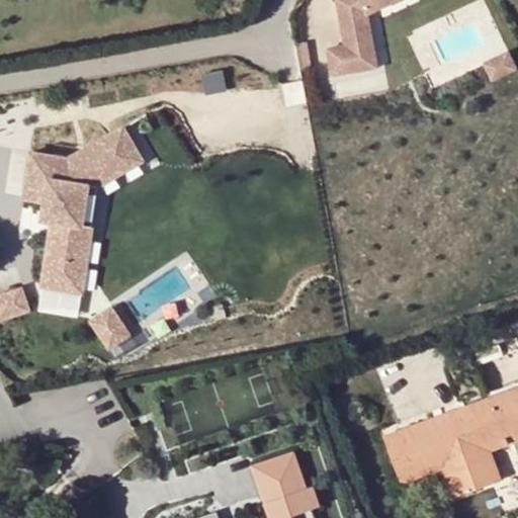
[(344,0),(345,2),(339,4),(346,45),(328,49),(333,74),(360,69),(355,39),(371,36),(366,11),(390,0),(344,0)]
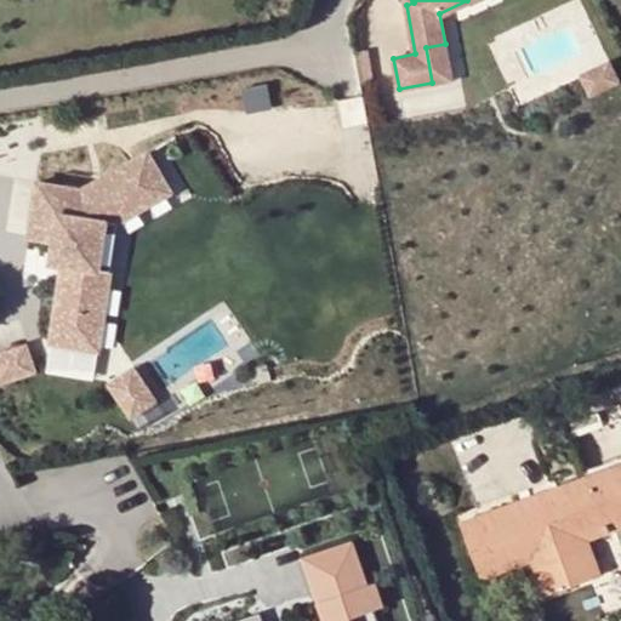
[(432,83),(451,79),(445,44),(426,47),(432,83)]
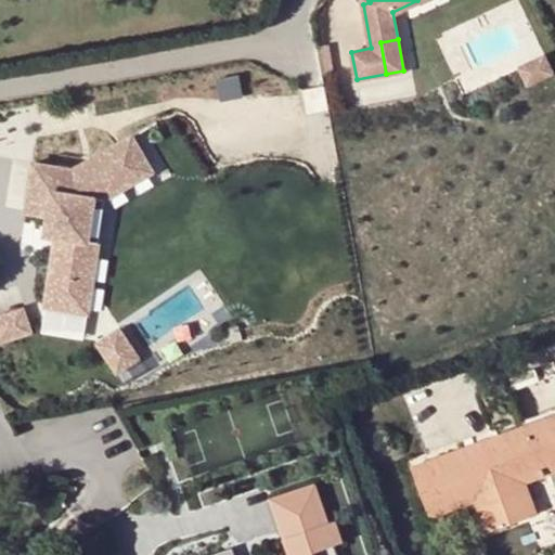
[(540,68),(531,51),(506,63),(515,80),(540,68)]
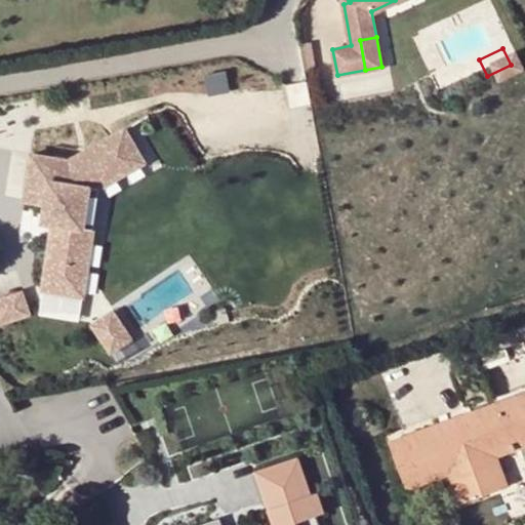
[(71,159),(32,153),(25,199),(46,202),(43,219),(54,221),(66,224),(64,236),(52,234),(44,289),(83,294),(99,187),(145,161),(125,128),(85,151),(84,161),(71,159)]
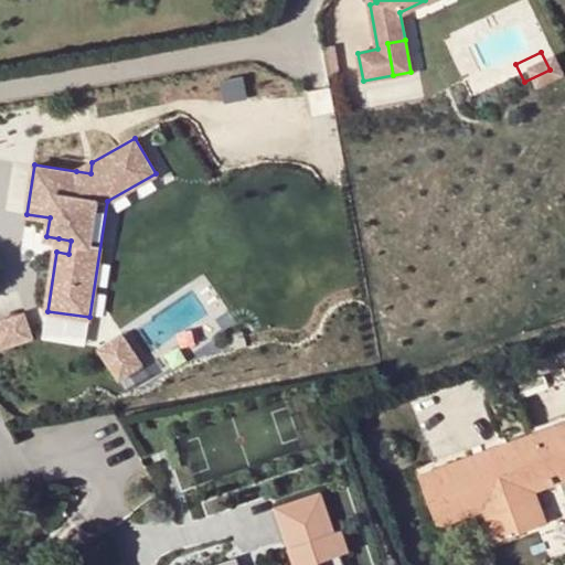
[(76,171),(91,173),(92,162),(76,171)]
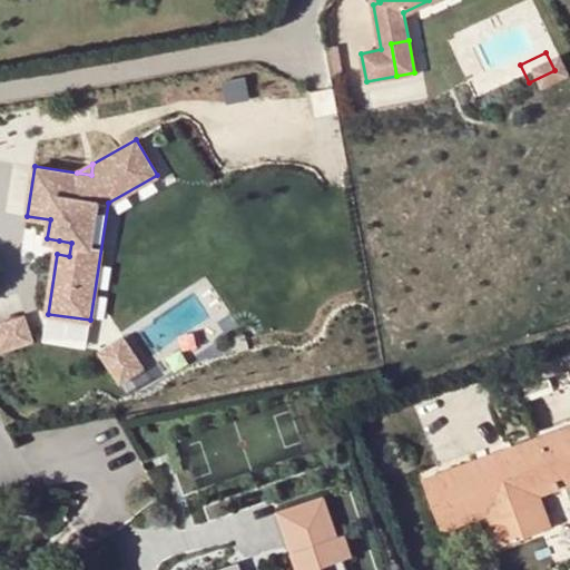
[(69,256),(71,243),(59,241),(57,254),(69,256)]
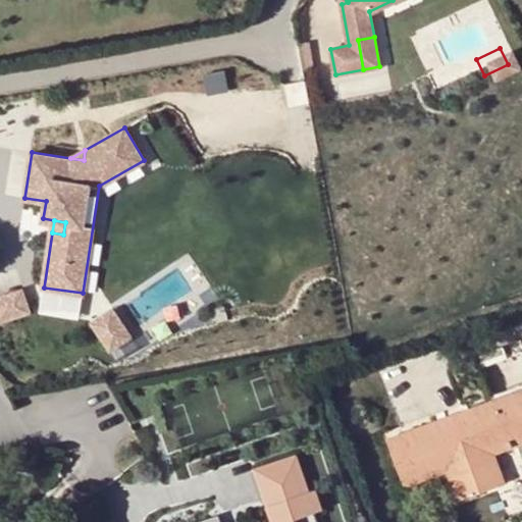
[(31,312),(23,288),(0,295),(0,320),(0,322),(31,312)]
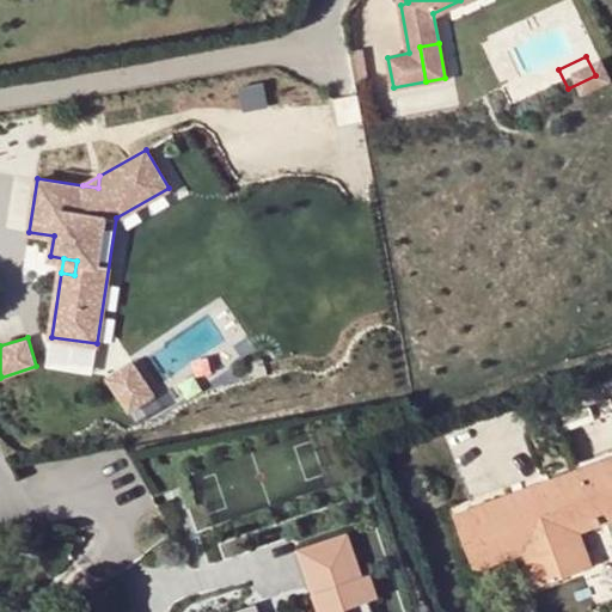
[(155,395),(132,360),(106,377),(129,411),(155,395)]
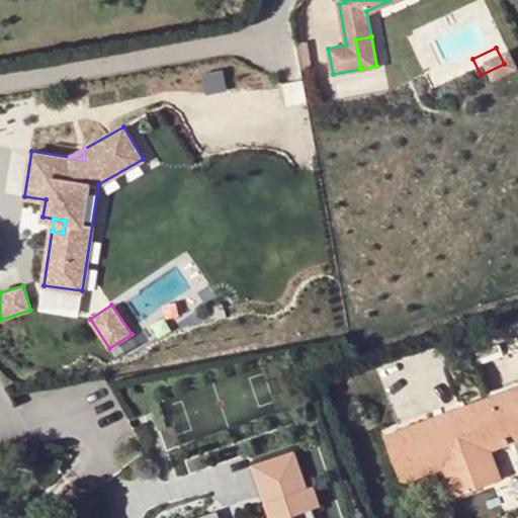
[(517,384),(383,435),(402,483),(441,467),(452,496),(502,477),(492,449),(517,439),(517,384)]
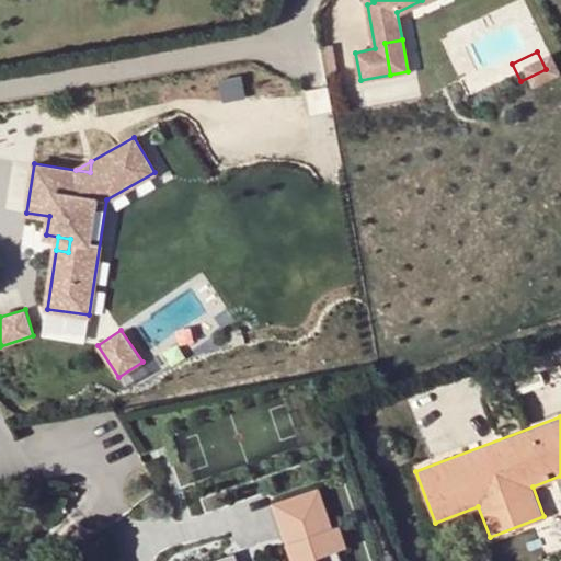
[(276,507),(288,545),(331,530),(318,493),(276,507)]
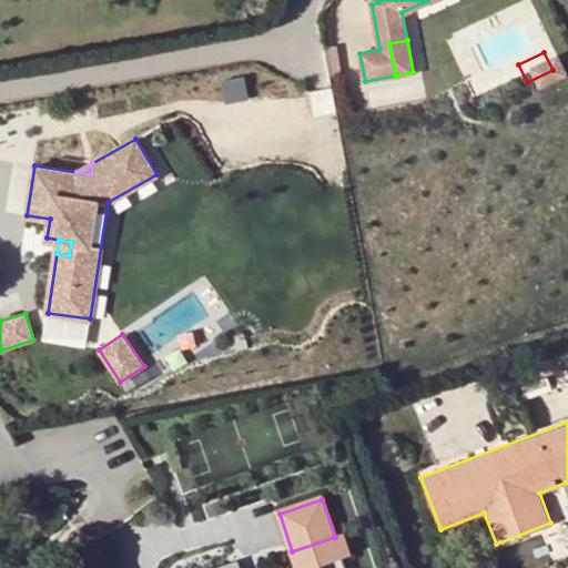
[(348,557),(342,536),(335,537),(292,551),(297,567),(321,567),(348,557)]
